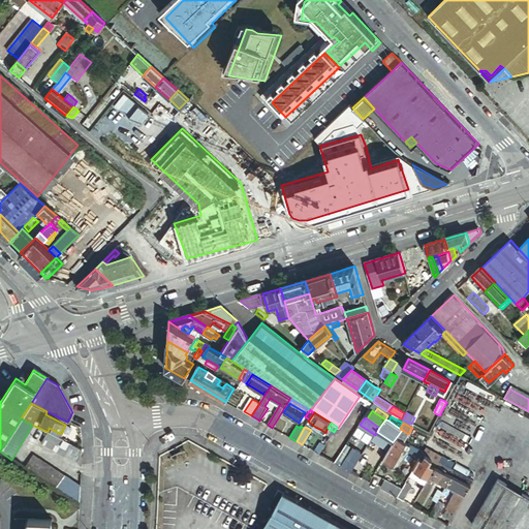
[(331,436),(334,432),(328,428),(325,433),(331,436)]
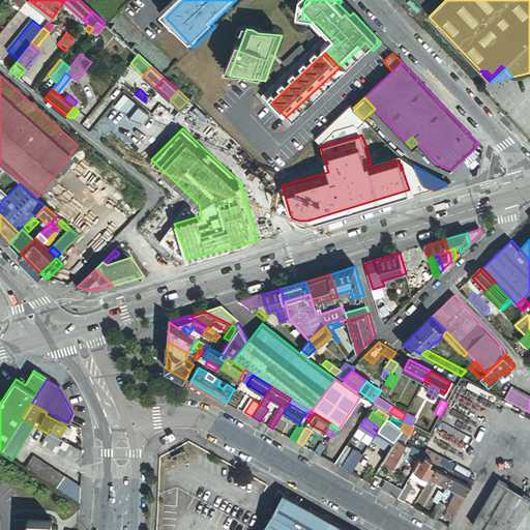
[(396,439),(405,443),(409,435),(403,431),(396,439)]
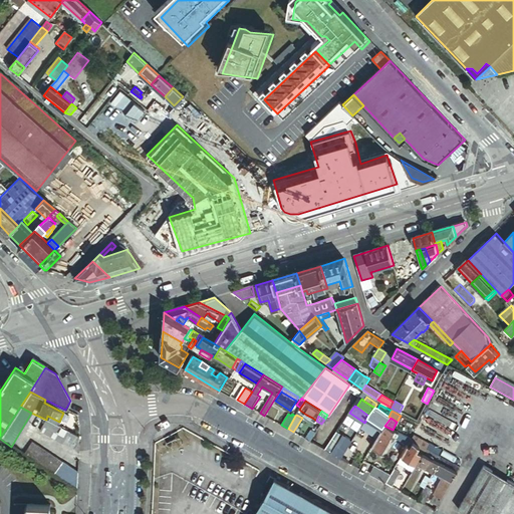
[(79,443),(79,436),(46,420),(40,430),(79,454),(79,443)]
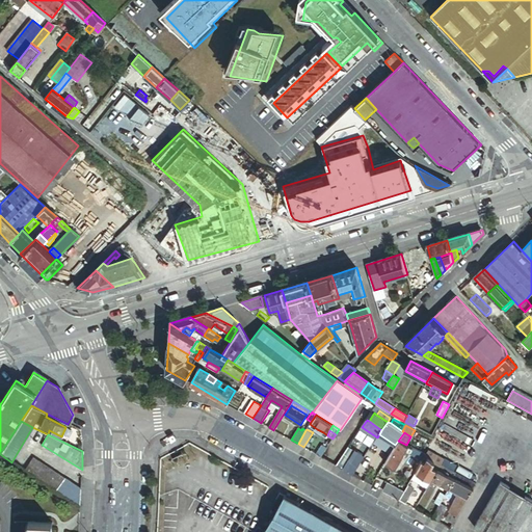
[(317,454),(322,456),(330,443),(325,441),(317,454)]
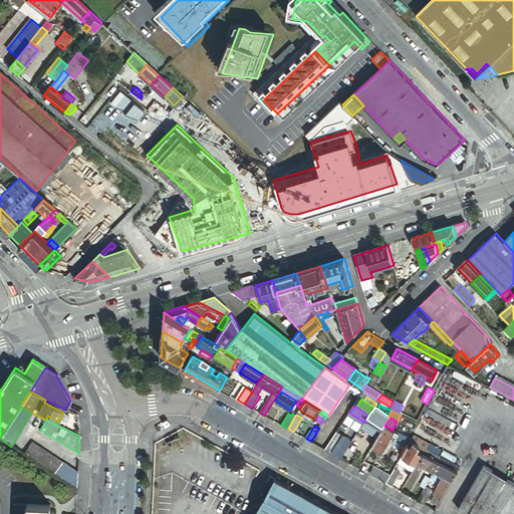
[(397,437),(399,433),(393,430),(384,426),(381,430),(371,448),(381,454),(393,435),(397,437)]
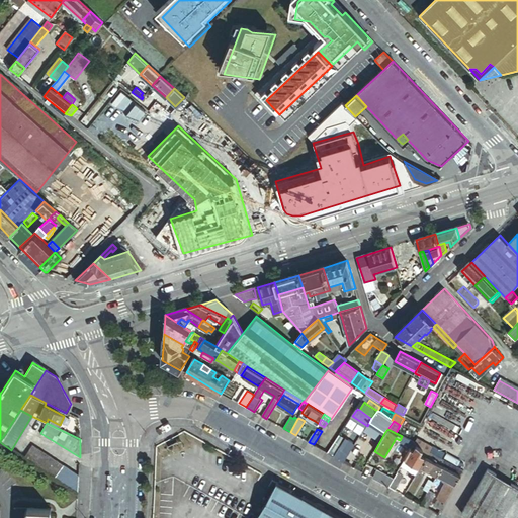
[(339,435),(336,441),(343,445),(346,440),(339,435)]
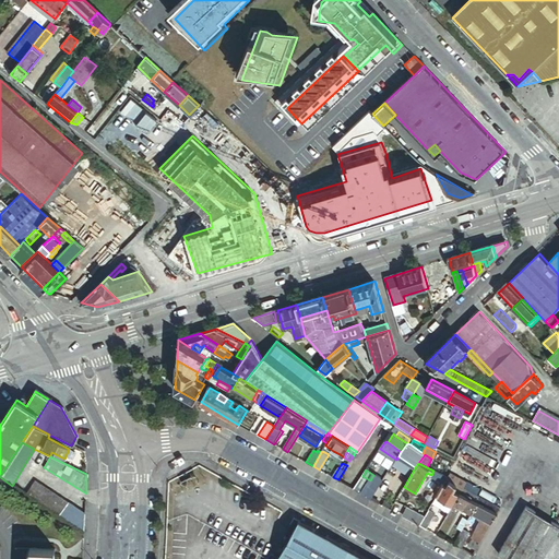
[(447,478),(433,471),(431,475),(430,476),(443,484),(447,478)]
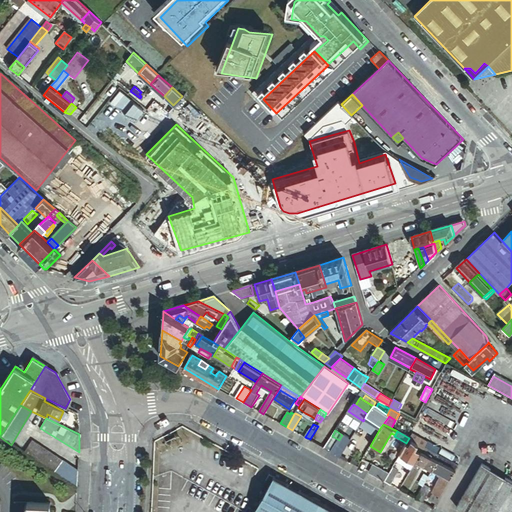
[(424,446),(427,441),(412,433),(409,438),(406,443),(406,444),(409,445),(412,441),(418,444),(416,449),(421,452),(422,451),(423,448),(424,446)]
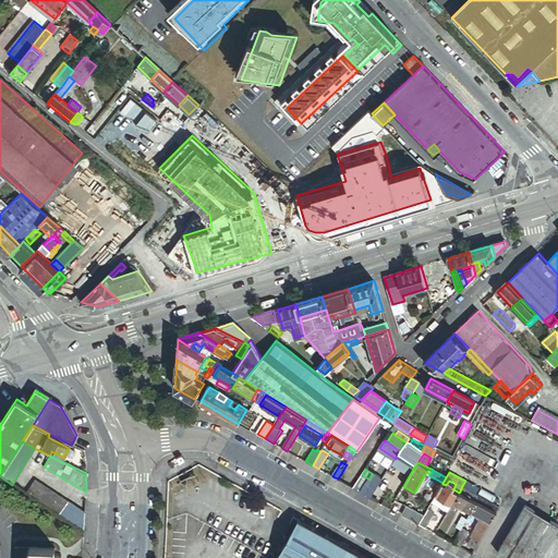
[(370,480),(362,475),(353,487),(361,493),(370,480)]
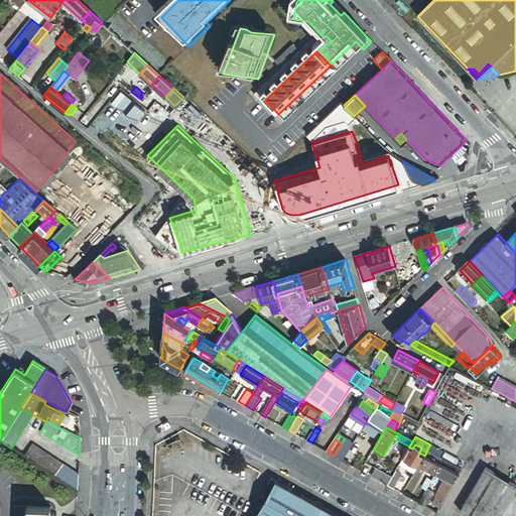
[(24,457),(54,476),(62,465),(32,444),(24,457)]
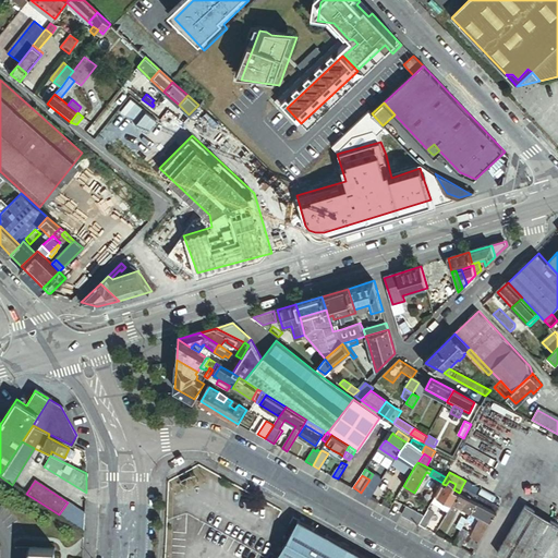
[(446,485),(443,484),(436,495),(452,504),(453,502),(459,493),(453,489),(456,484),(449,481),(446,485)]
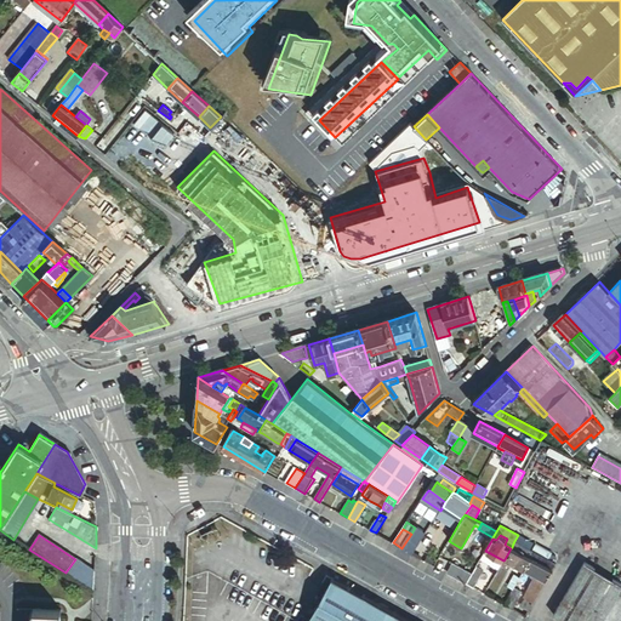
[(530,557),(534,552),(523,546),(522,548),(524,550),(522,553),(530,557)]
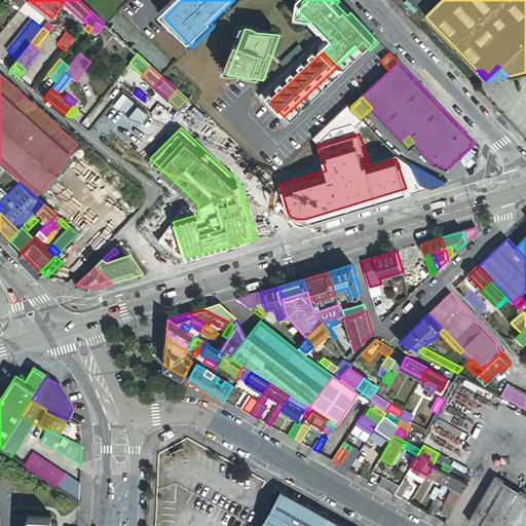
[(434,463),(433,464),(427,474),(444,482),(449,472),(442,468),(434,463)]
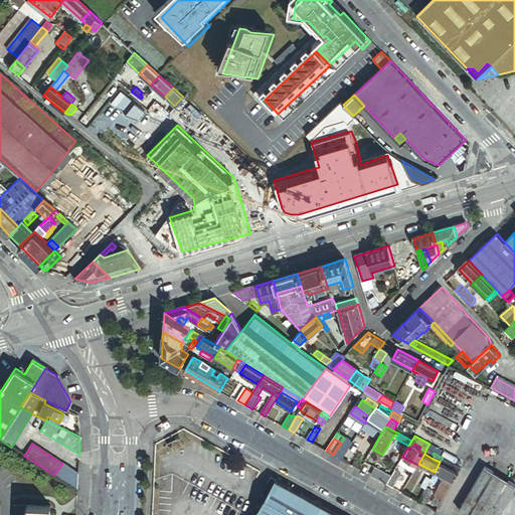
[(417,465),(402,457),(398,464),(413,473),(417,465)]
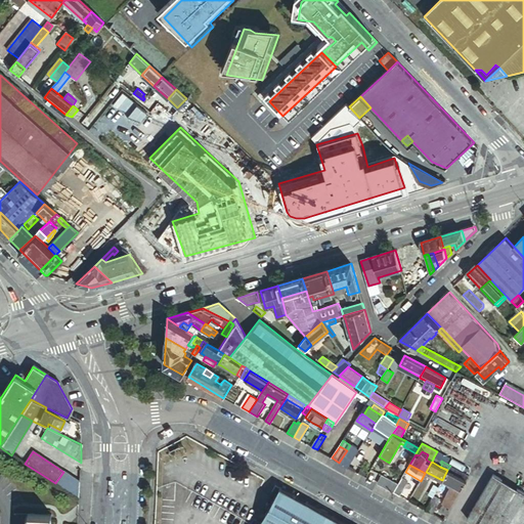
[(456,475),(460,471),(450,466),(447,470),(456,475)]
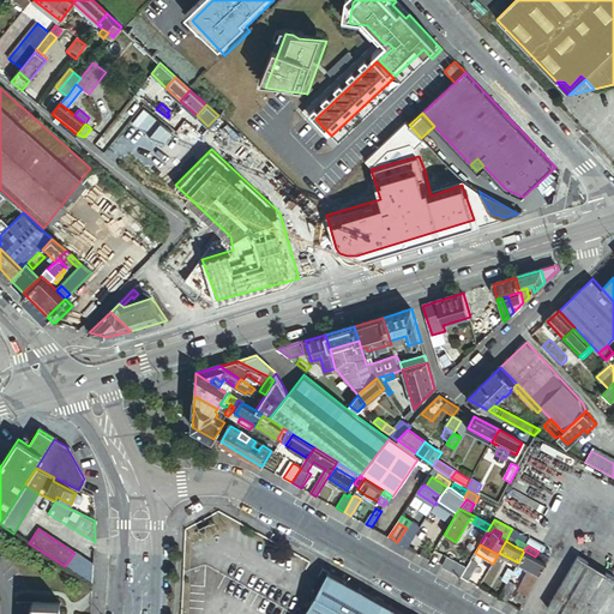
[(540,573),(546,563),(535,557),(524,551),(518,563),(527,567),(540,573)]
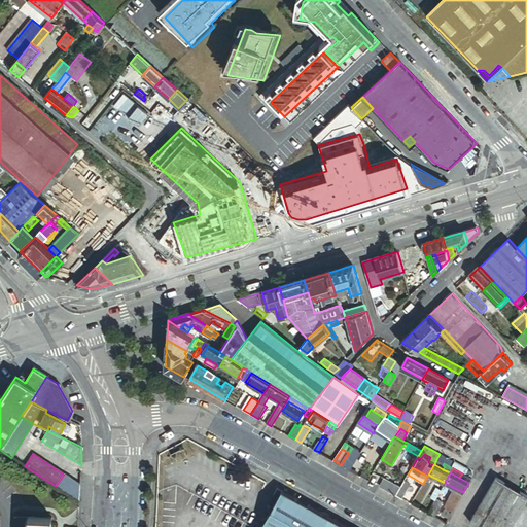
[(468,483),(471,479),(462,473),(459,478),(468,483)]
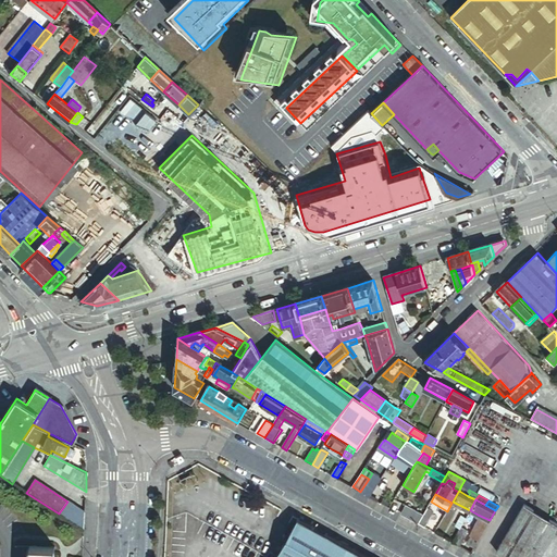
[(59,514),(72,522),(76,514),(85,519),(86,514),(67,502),(59,514)]
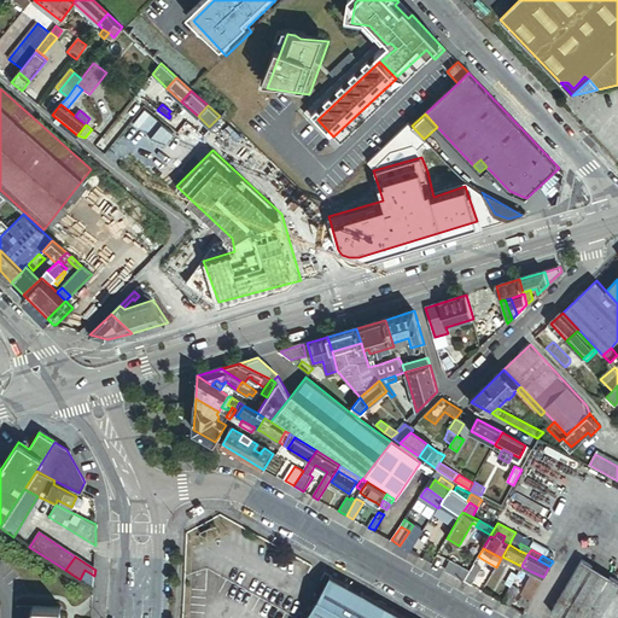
[(617,579),(581,559),(551,612),(559,617),(598,617),(617,584),(617,579)]
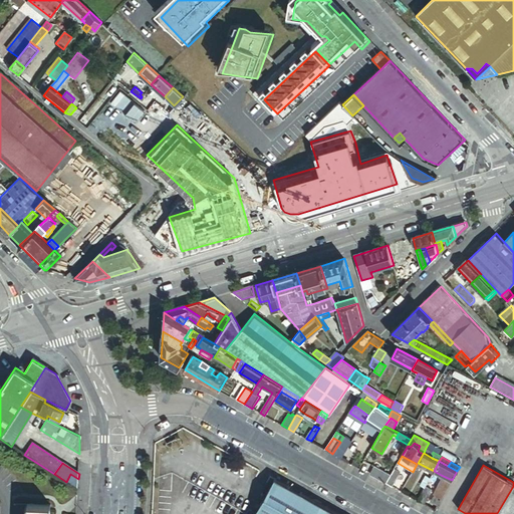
[(391,475),(375,466),(370,474),(386,483),(391,475)]
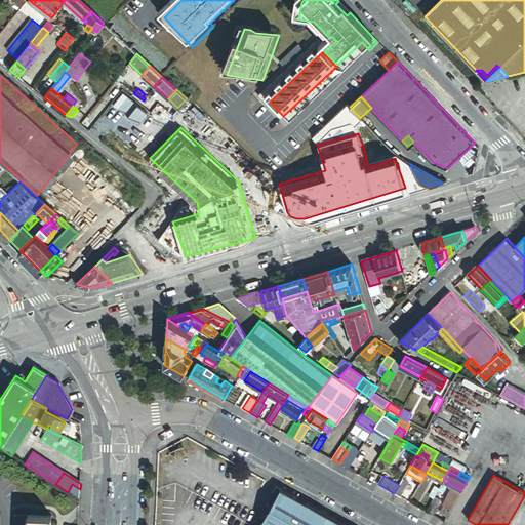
[(408,484),(402,480),(399,485),(406,488),(408,484)]
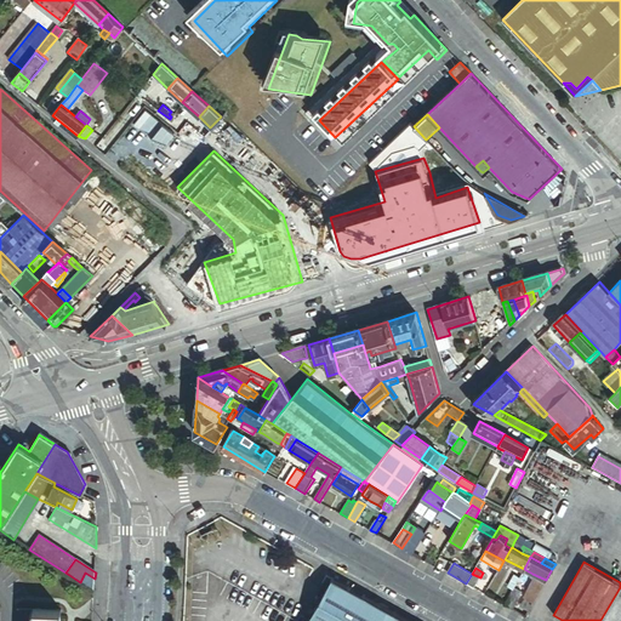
[(85,573),(80,582),(93,591),(95,579),(85,573)]
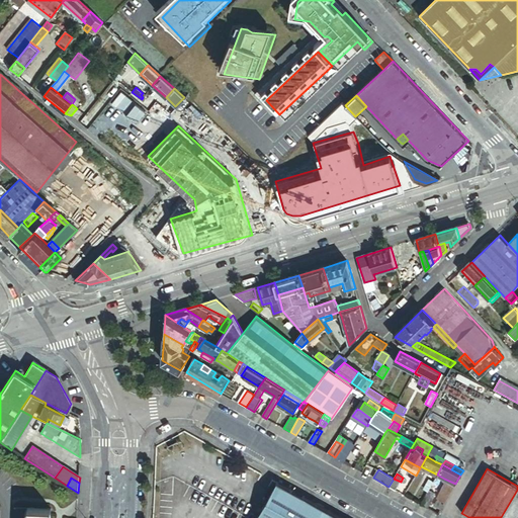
[(401,482),(394,479),(389,487),(396,491),(401,482)]
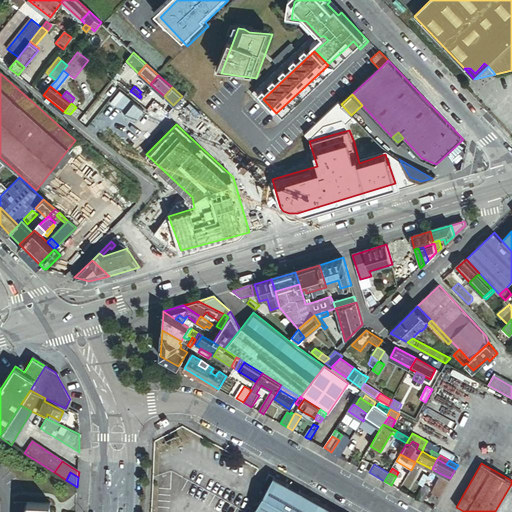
[(440,497),(450,478),(439,473),(437,475),(440,477),(432,493),(440,497)]
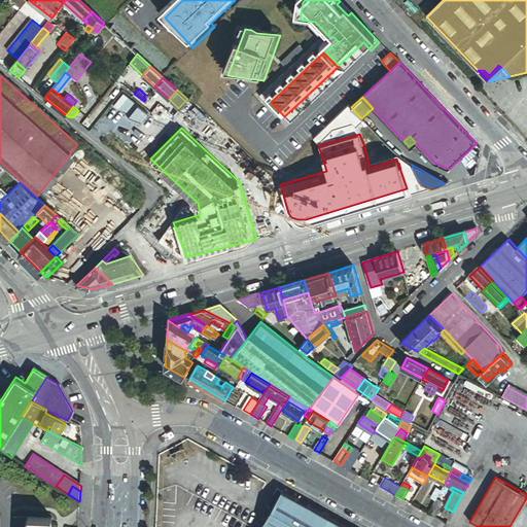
[(441,490),(436,488),(430,498),(434,500),(435,499),(441,490)]
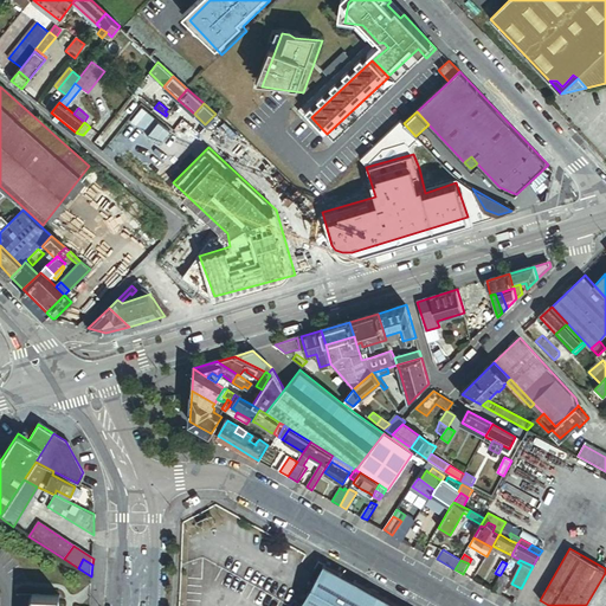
[(399,605),(324,563),(300,605),(399,605)]
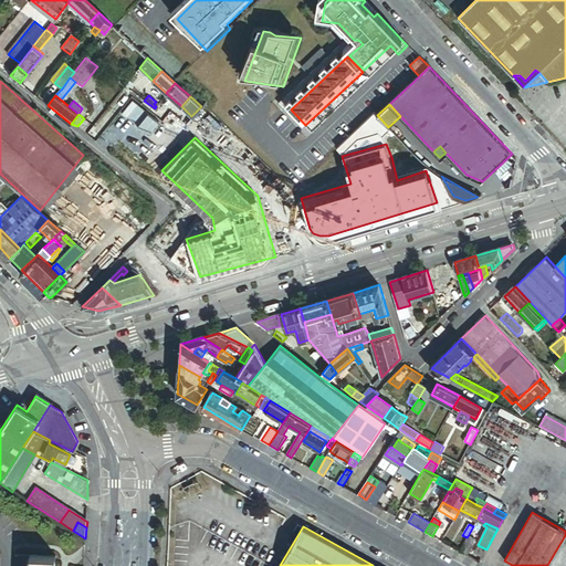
[(475,541),(468,536),(467,537),(464,542),(472,546),(475,541)]
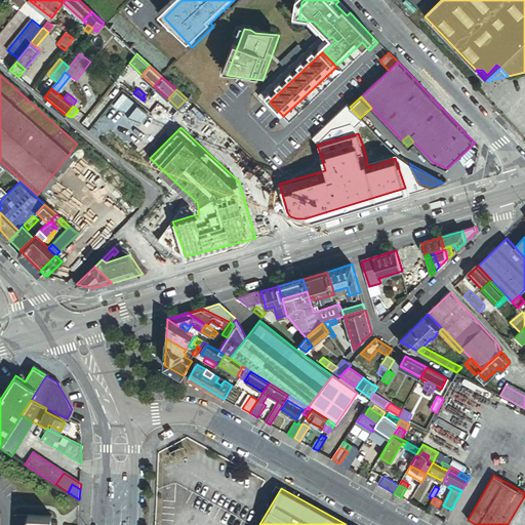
[(438,507),(431,502),(426,512),(434,516),(438,507)]
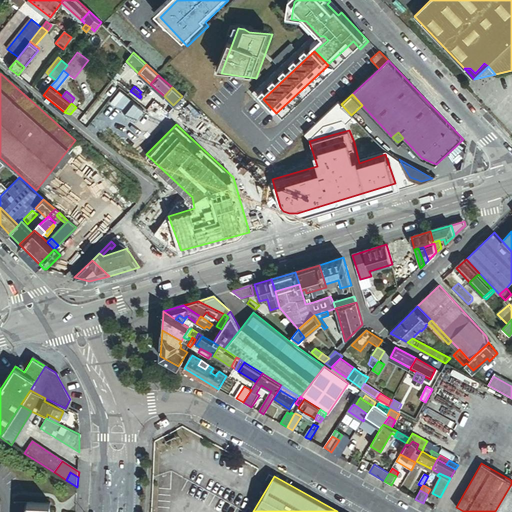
[(47,511),(48,504),(14,503),(14,511),(47,511)]
